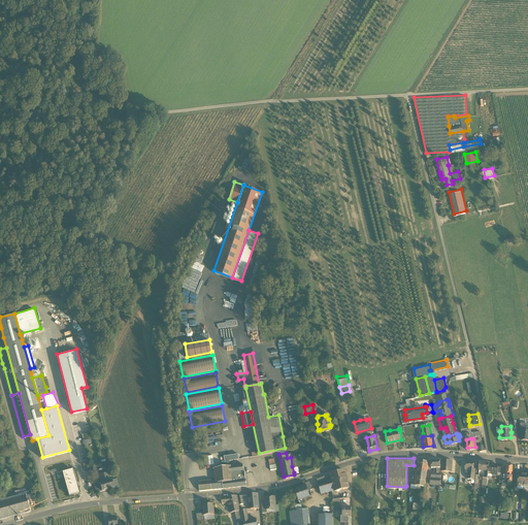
[(440,468),(451,469),(451,466),(452,466),(452,458),(441,458),(440,468)]
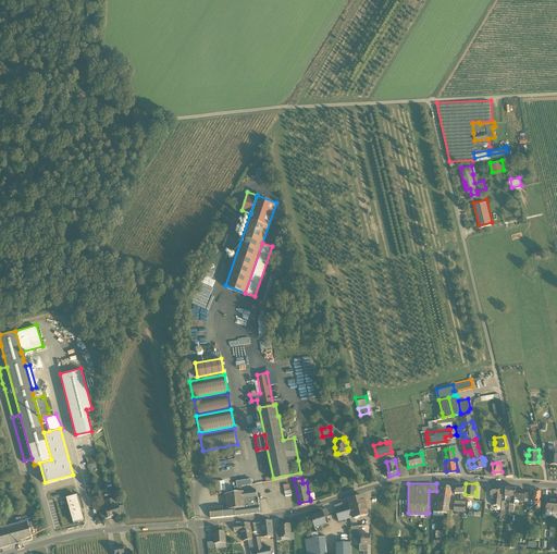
[(441,495),(449,496),(452,485),(442,484),(441,495)]
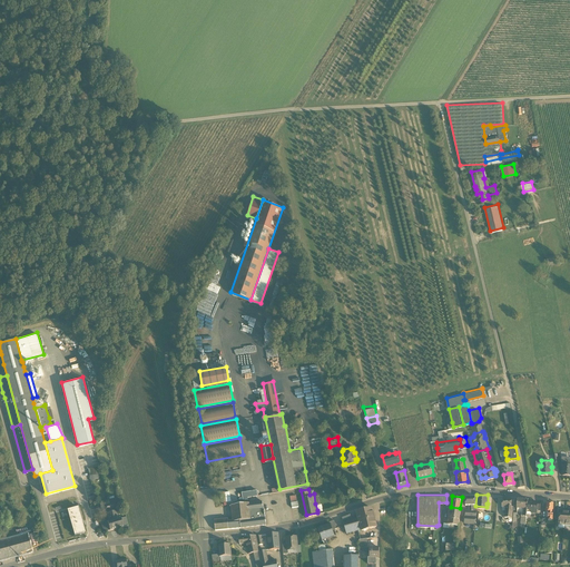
[(504,508),(512,508),(513,506),(510,505),(511,497),(501,497),(501,505),(504,506),(504,508)]
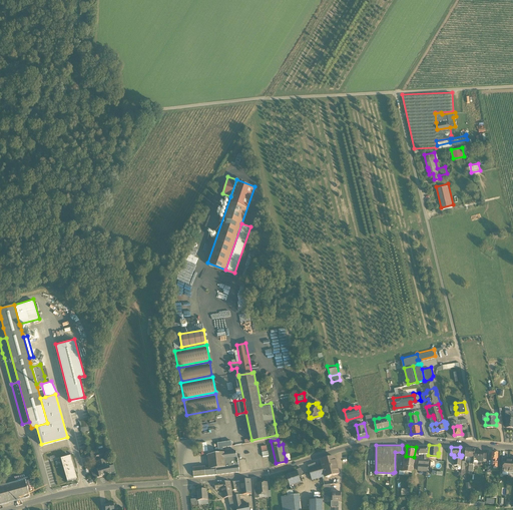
[(474,460),(474,457),(475,450),(475,448),(465,447),(465,456),(470,456),(470,460),(470,463),(474,463),(474,460)]
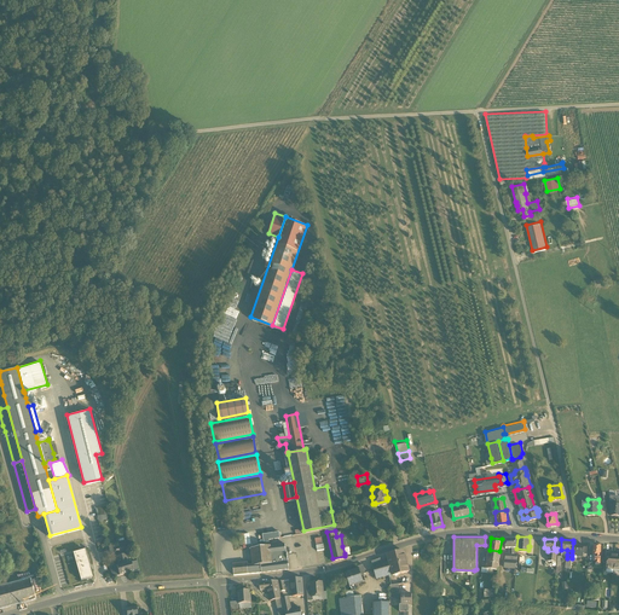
[(233,572),(233,573),(261,570),(289,567),(287,550),(285,550),(284,541),(252,546),(253,563),(248,564),(247,561),(233,562),(233,572)]
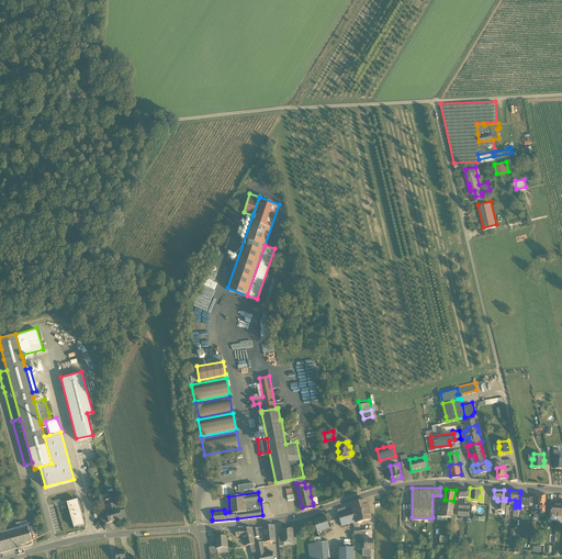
[(524,493),(520,493),(519,501),(524,501),(524,502),(529,503),(529,502),(530,495),(530,493),(524,492),(524,493)]
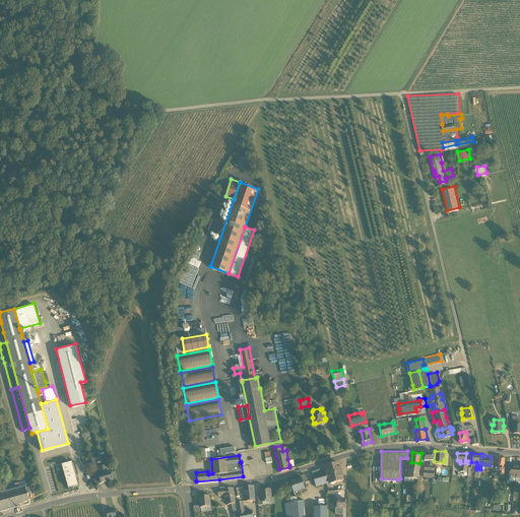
[(424,474),(432,475),(434,475),(435,463),(434,463),(434,458),(430,458),(430,463),(426,463),(424,474)]
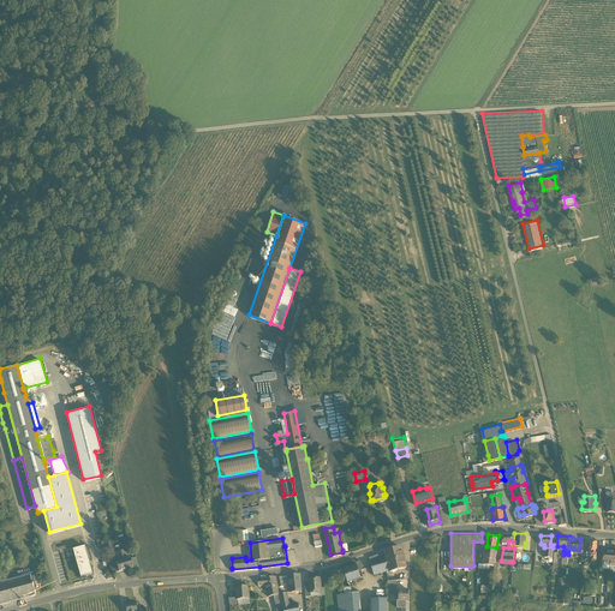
[(81,575),(91,571),(84,544),(72,546),(81,575)]
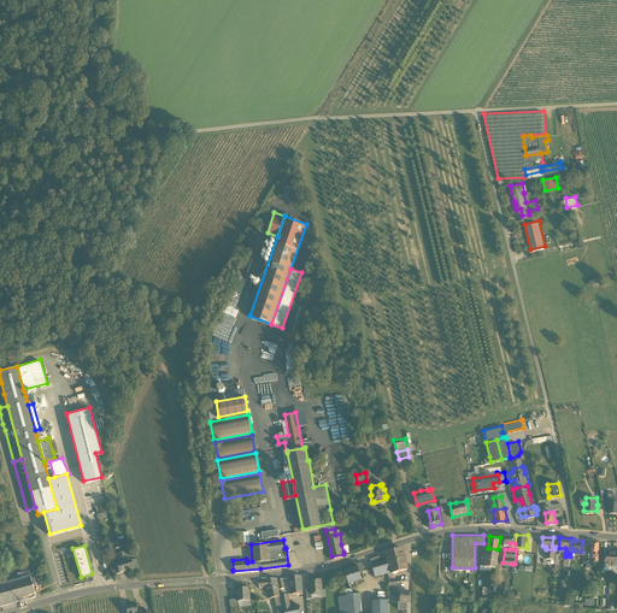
[(391,570),(392,571),(393,571),(394,571),(397,570),(407,567),(403,547),(392,549),(388,550),(386,550),(388,556),(389,565),(391,570)]
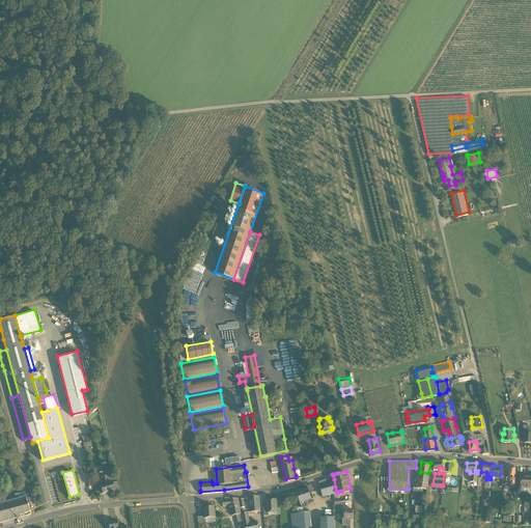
[(423,487),(426,488),(428,473),(420,472),(418,482),(418,487),(419,487),(423,487)]
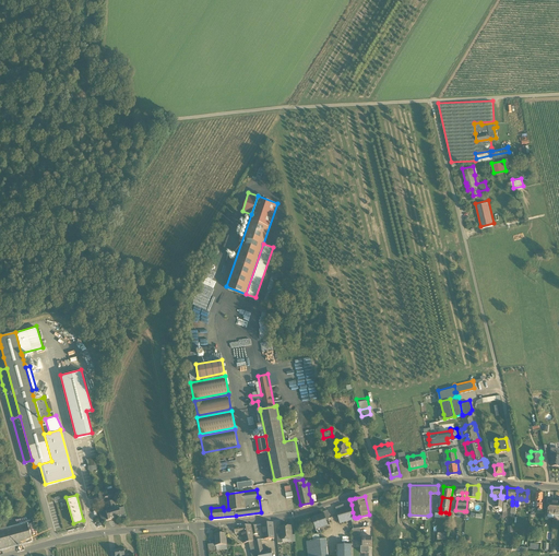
[(105,509),(108,518),(110,518),(120,515),(118,506),(116,507),(114,498),(105,500),(107,509),(105,509)]
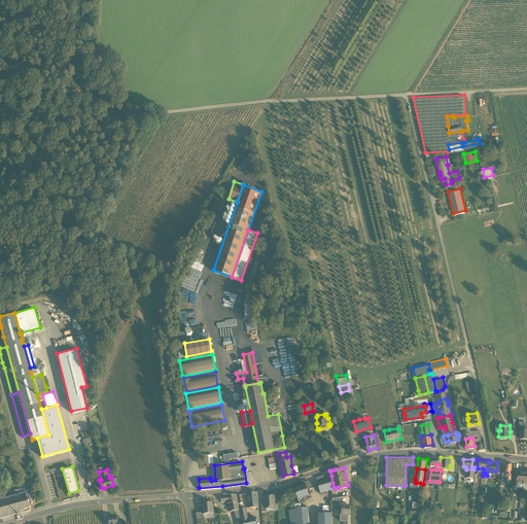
[(317,480),(320,491),(328,488),(327,485),(332,483),(331,476),(325,478),(317,480)]
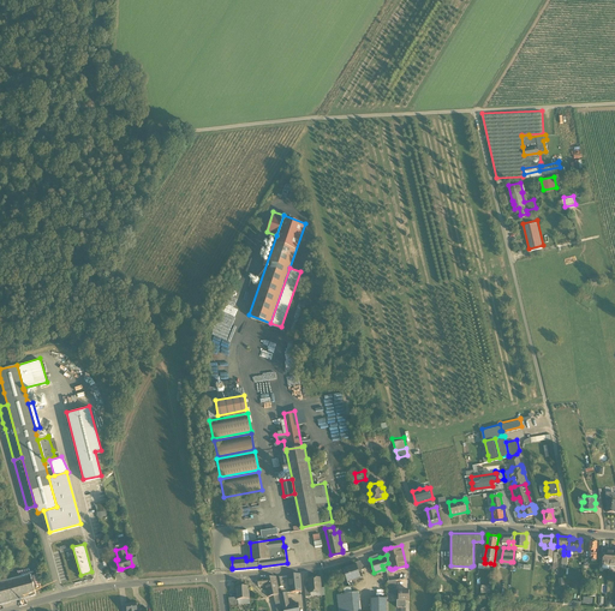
[(344,568),(347,579),(360,574),(358,568),(356,562),(344,568)]
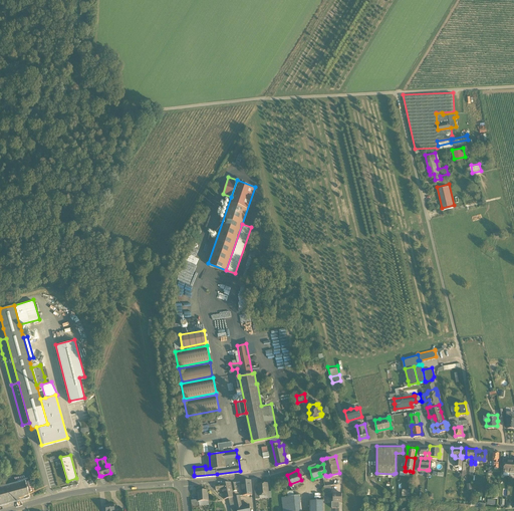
[(240,479),(242,493),(252,492),(251,478),(240,479)]
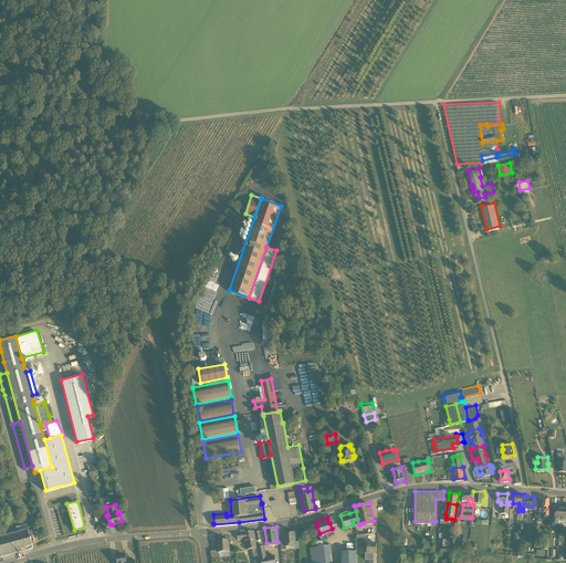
[(27,529),(4,534),(9,552),(32,545),(27,529)]
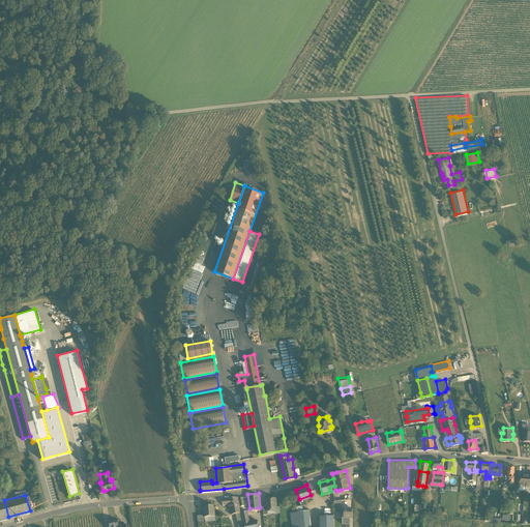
[(229,502),(231,513),(236,511),(241,510),(237,496),(228,497),(222,497),(223,503),(229,502)]
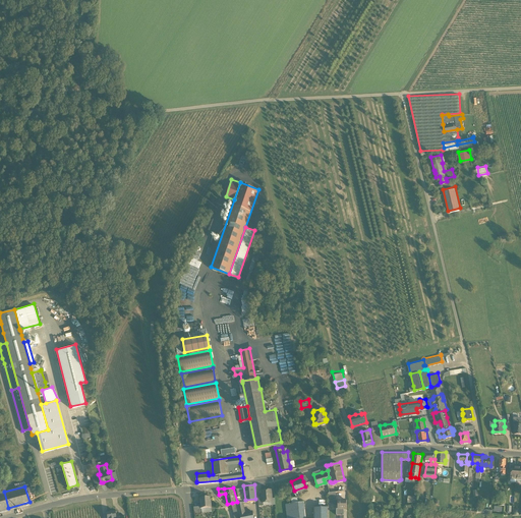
[(262,495),(263,499),(272,499),(272,496),(271,488),(262,488),(262,495)]
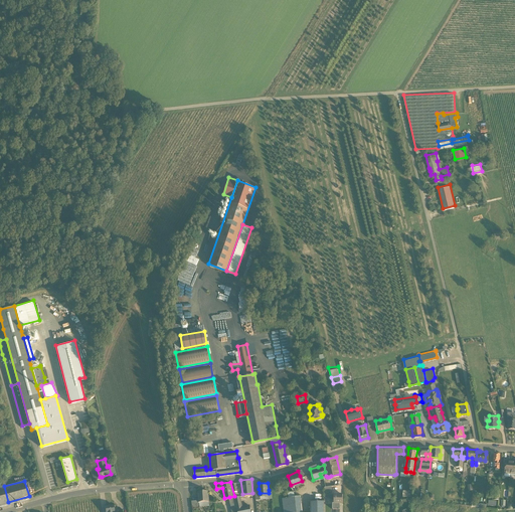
[(4,503),(8,502),(4,486),(0,487),(4,503)]
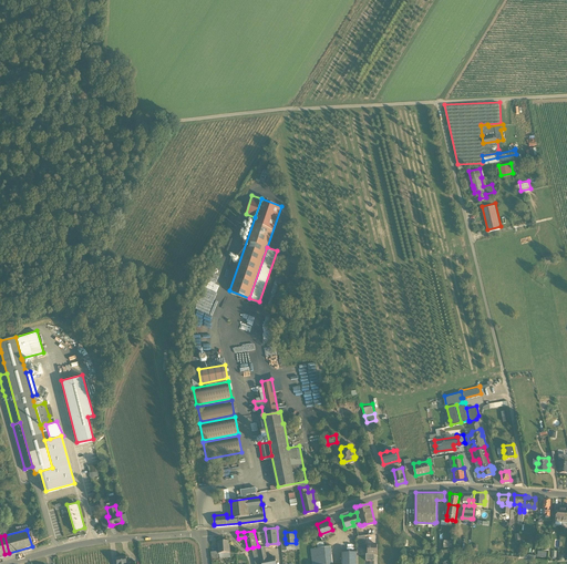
[(218,549),(219,551),(230,551),(229,539),(218,540),(218,549)]
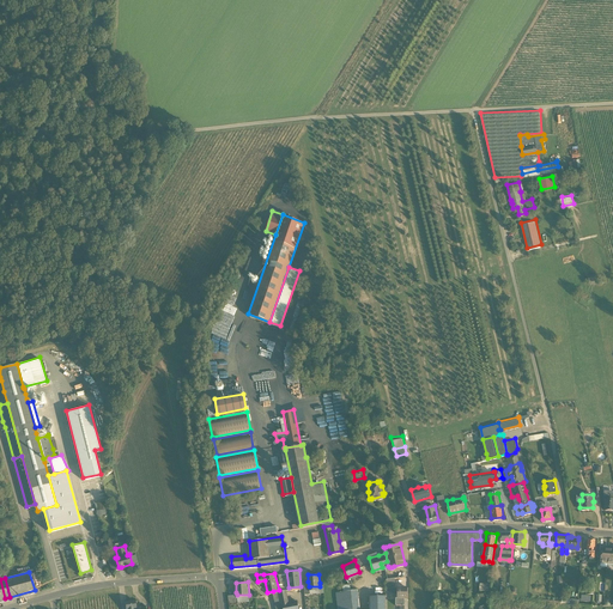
[(398,586),(398,597),(405,597),(407,597),(407,586),(398,586)]
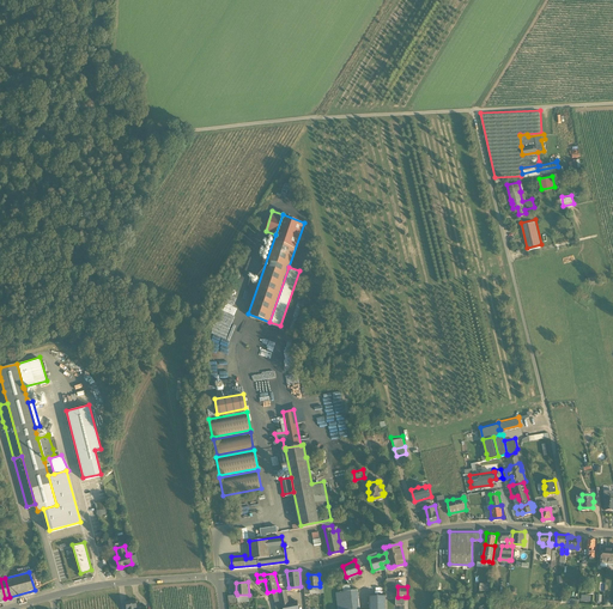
[(357,588),(351,589),(345,589),(344,589),(337,590),(338,608),(369,608),(370,608),(359,608),(357,588)]
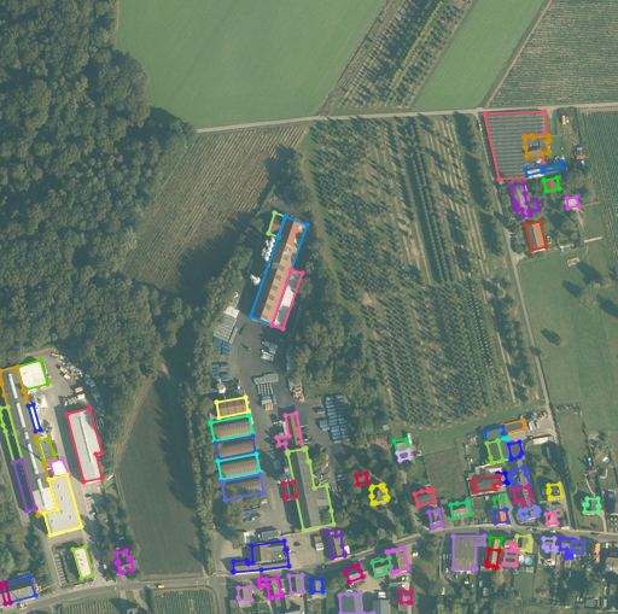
[(229,598),(231,608),(239,607),(239,606),(239,600),(238,597),(229,598)]
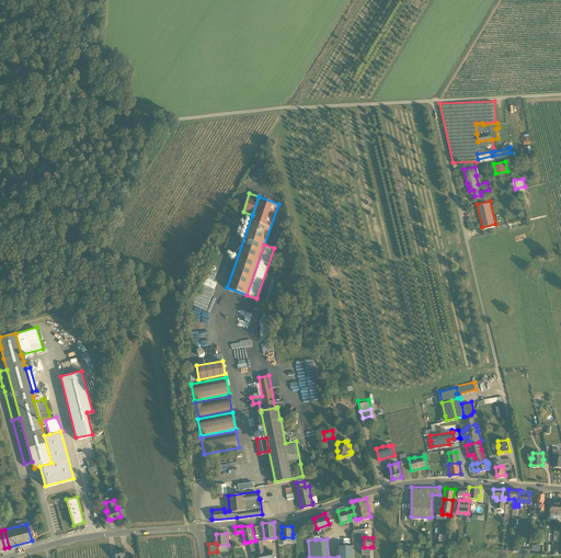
[(263,550),(262,544),(256,545),(258,546),(259,557),(273,557),(272,548),(263,550)]
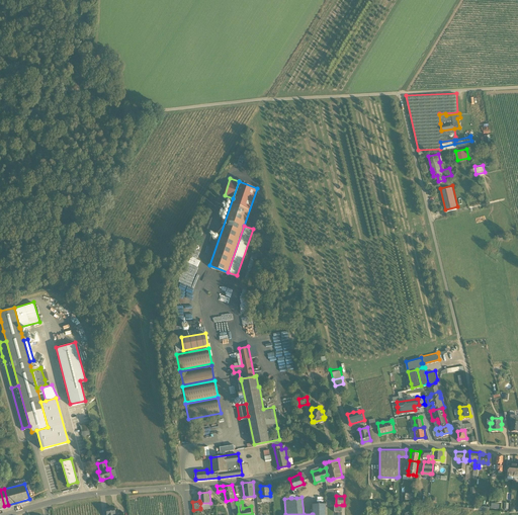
[(313,502),(313,514),(312,514),(325,514),(326,502),(313,502)]
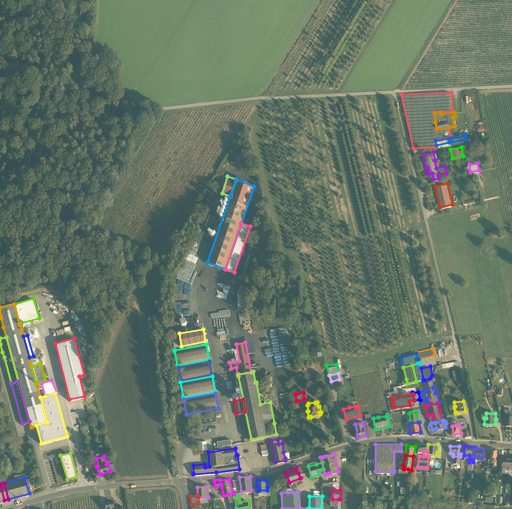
[(105,508),(113,508),(113,506),(112,500),(104,501),(105,508)]
